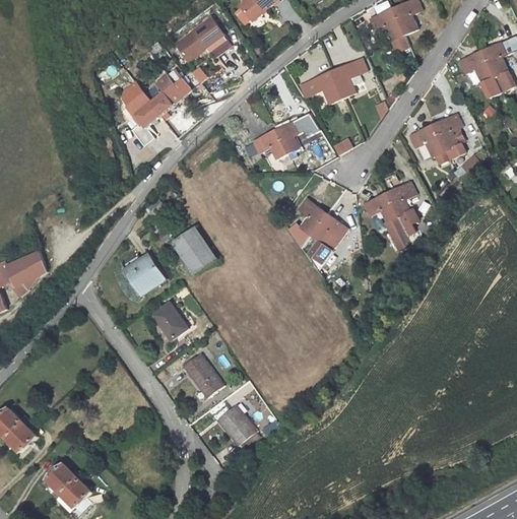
[(244,0),(239,5),(252,20),(275,0),(244,0)]
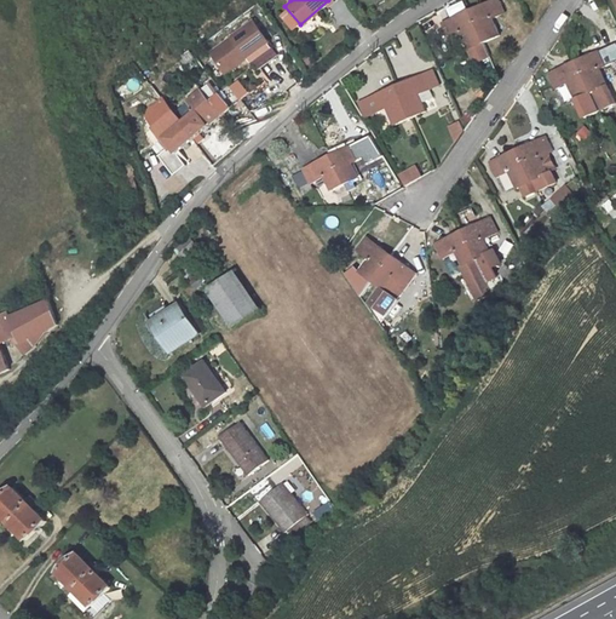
[(489,0),(467,10),(482,41),(496,35),(489,18),(501,12),(495,0),(489,0)]
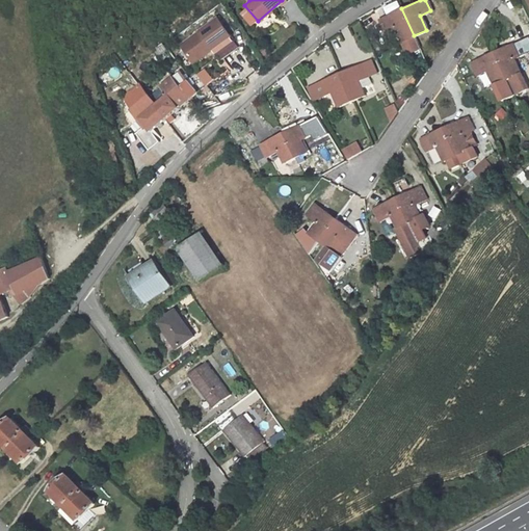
[(401,8),(378,20),(384,32),(394,28),(400,42),(414,35),(401,8)]
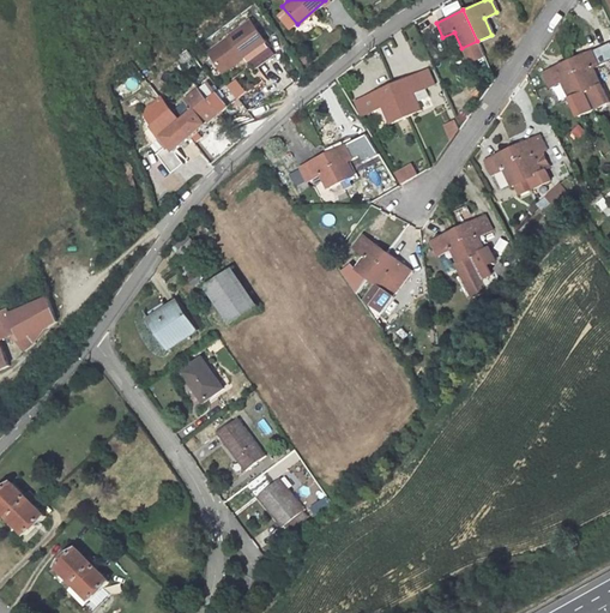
[(248,19),(206,50),(219,67),(241,52),(243,55),(264,40),(248,19)]
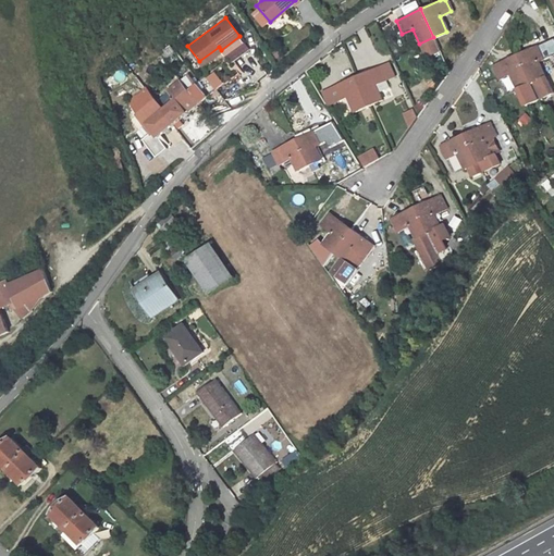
[(239,36),(221,50),(224,54),(243,40),(239,36)]
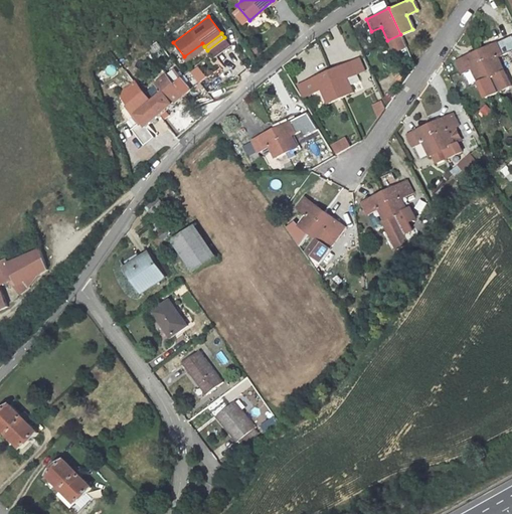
[(477,49),(489,75),(497,91),(508,86),(495,55),(505,51),(500,39),(477,49)]
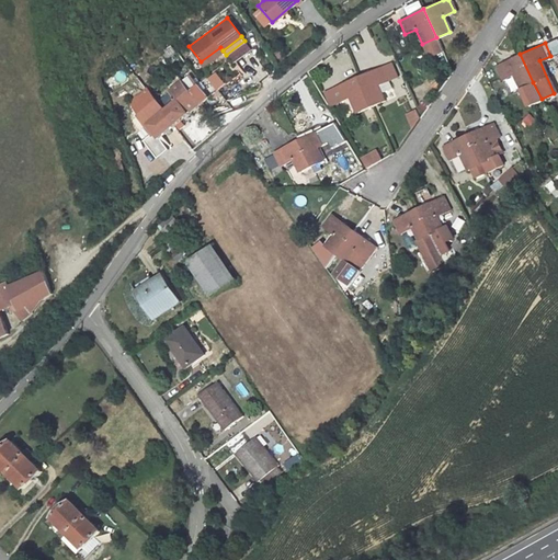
[(220,47),(201,61),(203,65),(223,50),(220,47)]
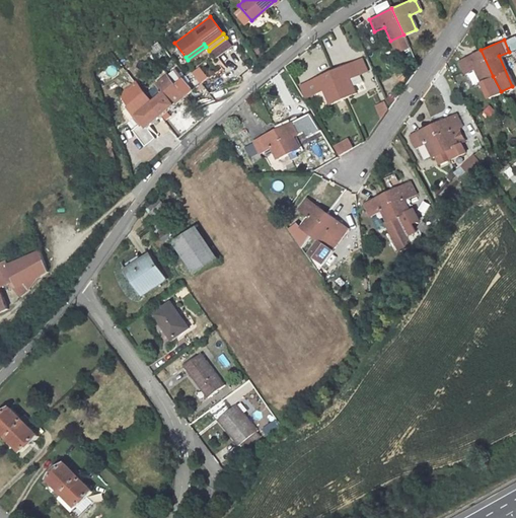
[(481,50),(458,61),(463,73),(473,69),(481,82),(493,76),(481,50)]
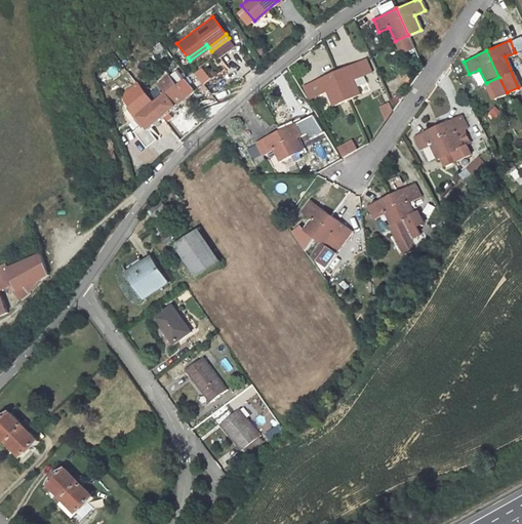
[(362,74),(369,71),(365,58),(357,63),(362,74)]
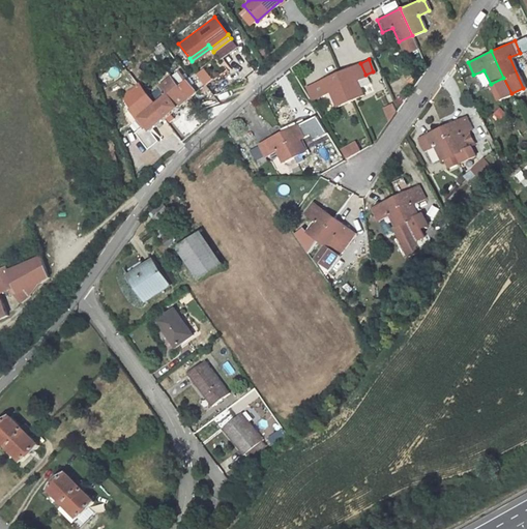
[(338,74),(349,100),(361,94),(358,88),(368,83),(364,76),(366,75),(360,63),(338,74)]
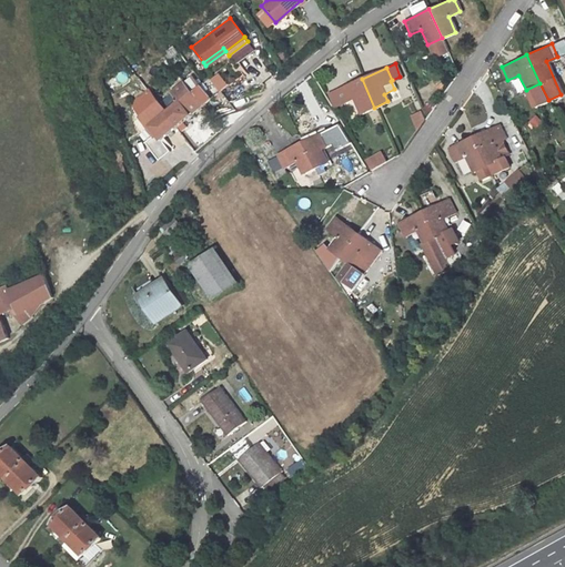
[(202,104),(228,84),(217,71),(191,91),(202,104)]
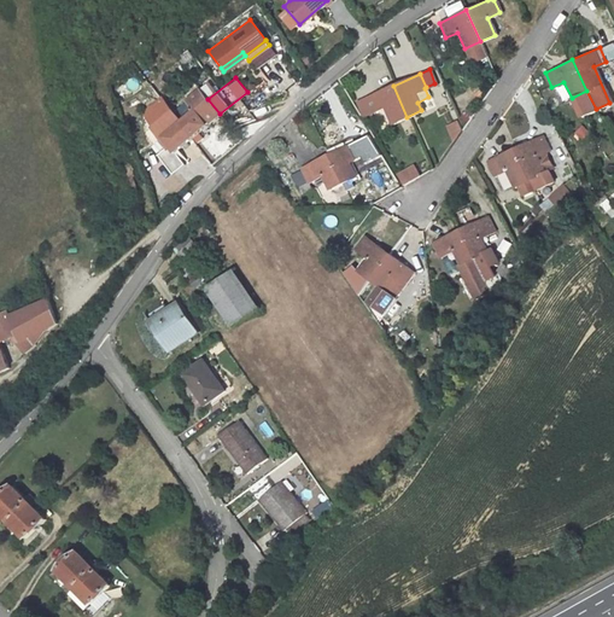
[(372,111),(384,106),(391,123),(407,117),(393,86),(366,97),(372,111)]
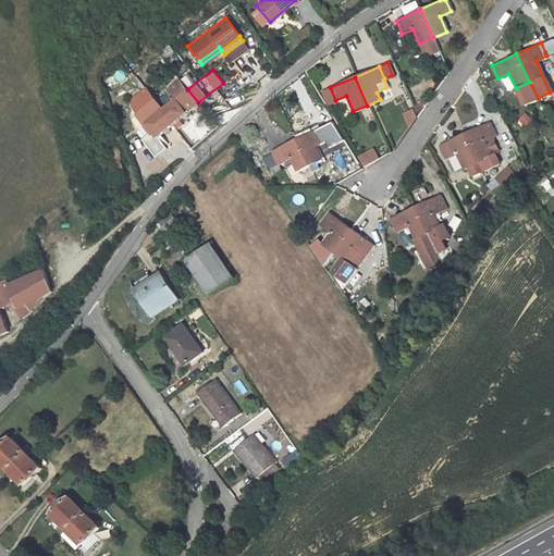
[(180,79),(167,90),(174,99),(162,109),(173,123),(198,102),(187,89),(180,79)]
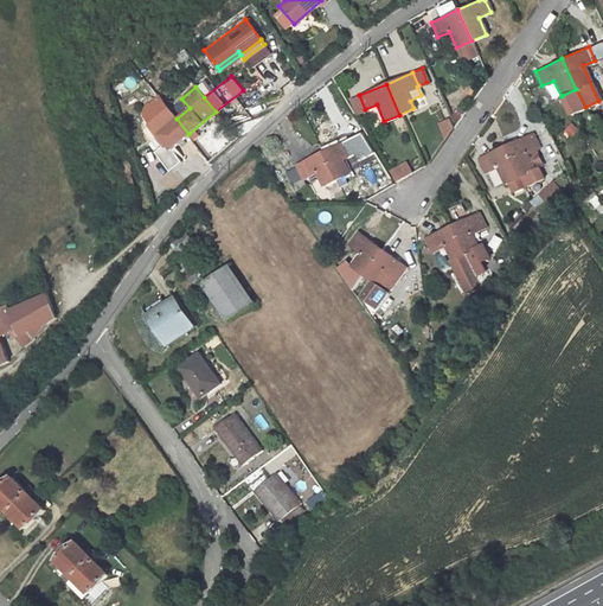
[(136,113),(152,151),(162,144),(164,146),(167,145),(171,148),(188,134),(177,119),(158,95),(136,113)]
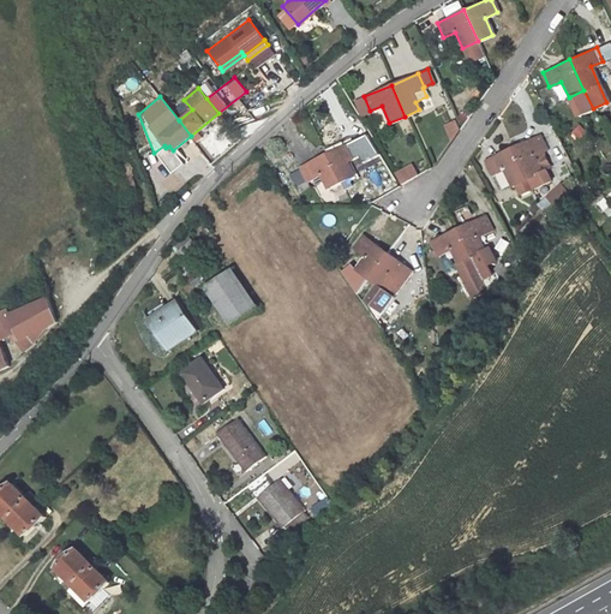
[(349,102),(358,117),(370,111),(364,96),(349,102)]
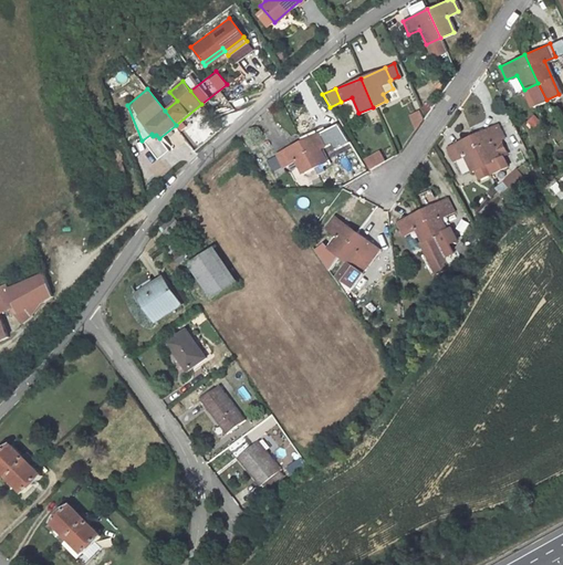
[(407,114),(414,129),(421,118),(417,111),(407,114)]
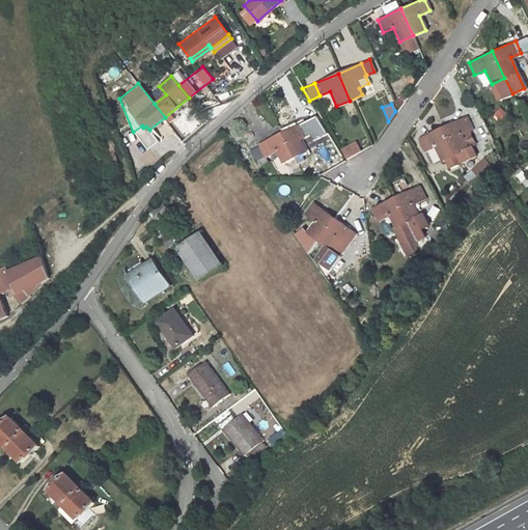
[(464,116),(441,128),(457,163),(474,156),(470,147),(467,148),(460,134),(470,129),(464,116)]
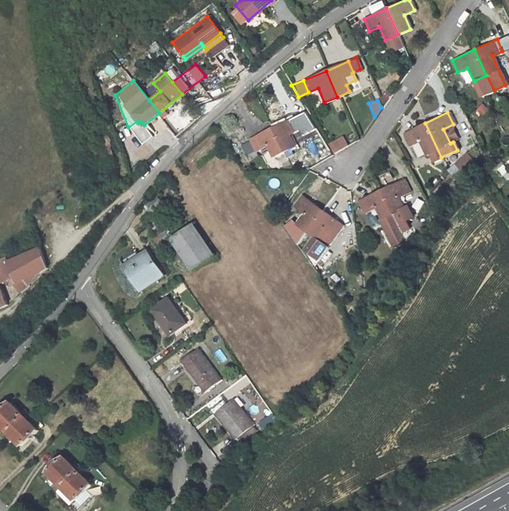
[(294,116),(271,128),(283,151),(294,145),(288,134),(300,128),(294,116)]
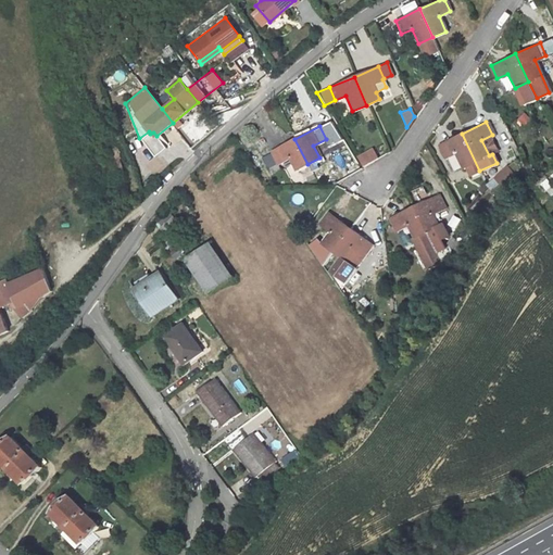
[(479,171),(462,134),(438,144),(444,158),(454,152),(462,168),(465,167),(469,176),(479,171)]
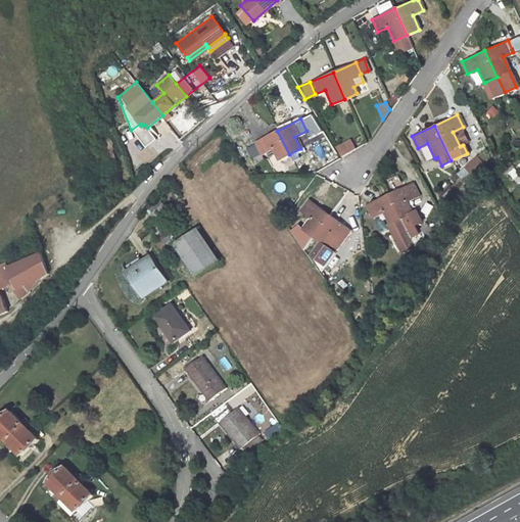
[(277,131),(254,142),(261,153),(266,151),(268,156),(275,152),(278,159),(289,154),(277,131)]
